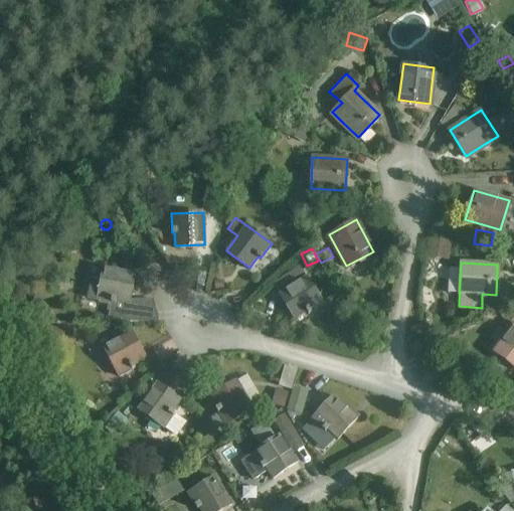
[(91,279),(87,296),(97,298),(115,302),(116,299),(129,302),(135,274),(103,267),(101,281),(91,279)]
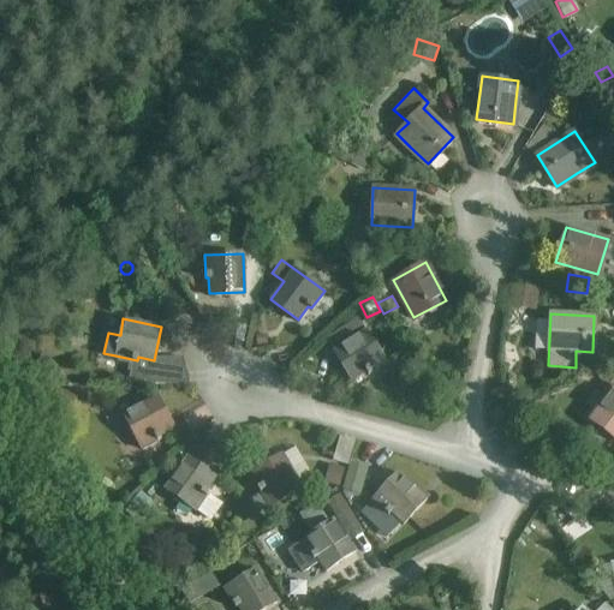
[(368,372),(386,362),(365,329),(333,350),(352,378),(365,370),(368,372)]
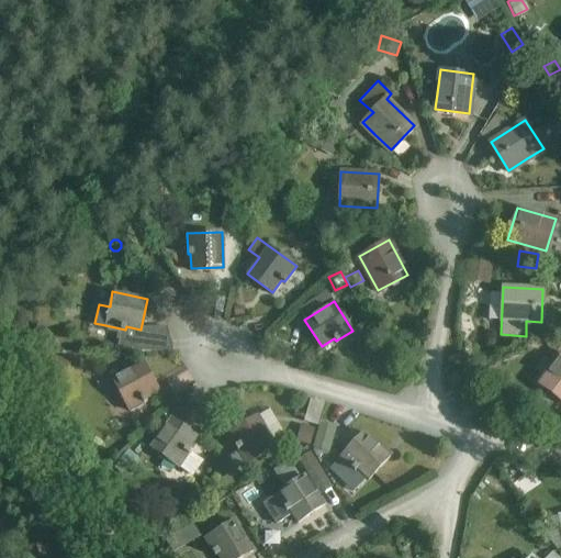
[(235,315),(246,313),(245,303),(234,304),(235,315)]
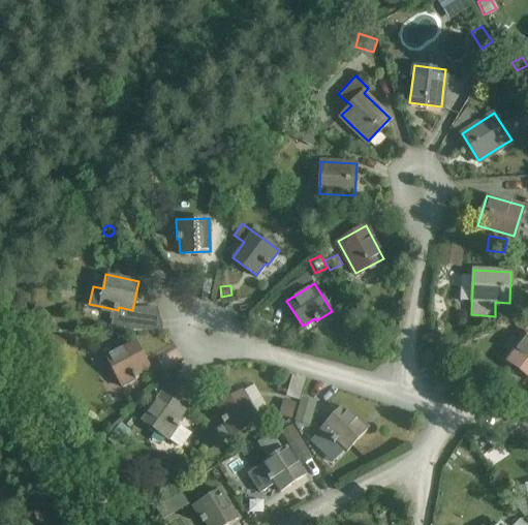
[(527,332),(508,360),(527,373),(527,332)]
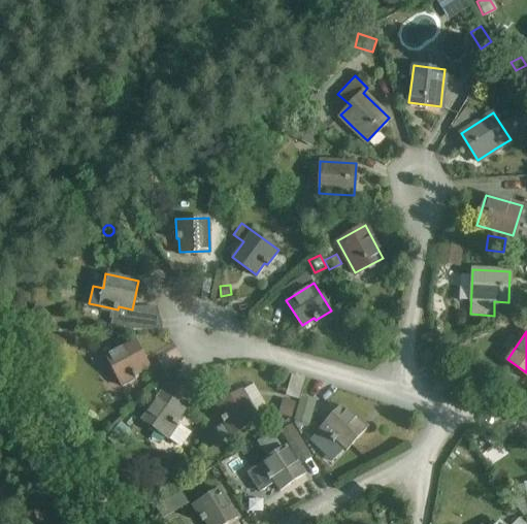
[(149,366),(135,339),(106,355),(122,384),(138,374),(137,372),(149,366)]
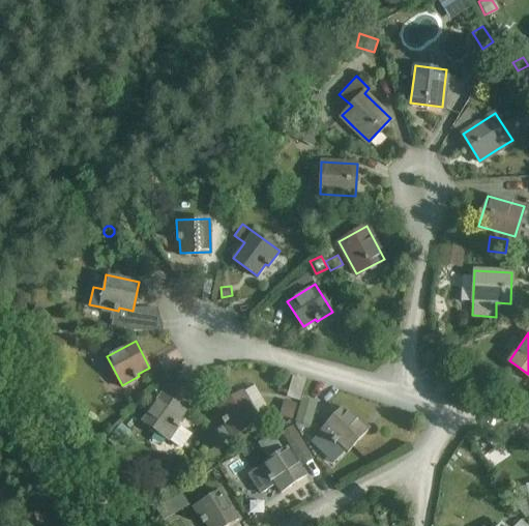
[(457,367),(451,353),(442,357),(447,371),(457,367)]
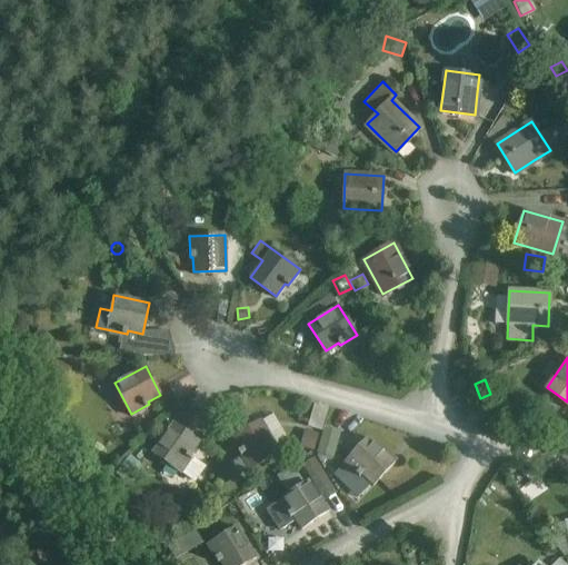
[(311,400),(305,424),(320,428),(326,404),(311,400)]
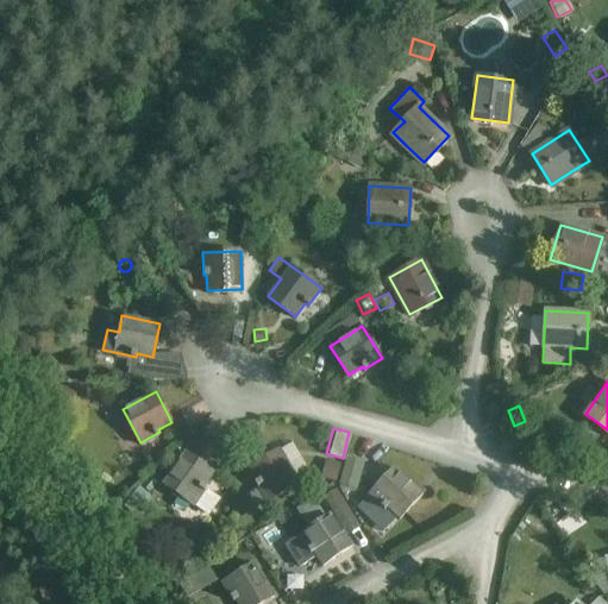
[(256,482),(258,485),(248,491),(256,505),(265,499),(267,501),(299,480),(280,448),(250,466),(258,480),(256,482)]
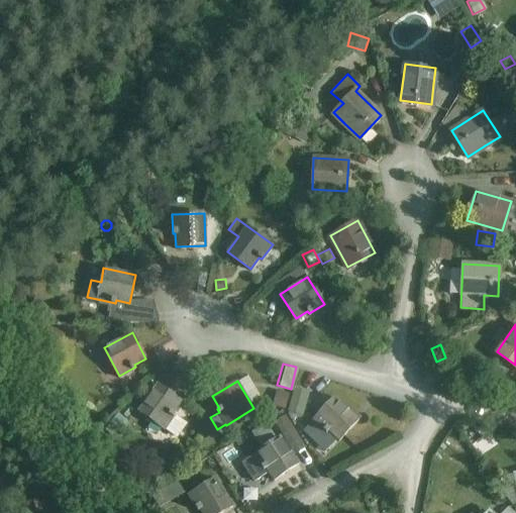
[(158,383),(138,409),(165,428),(173,434),(178,433),(184,424),(183,419),(175,413),(173,411),(181,400),(158,383)]
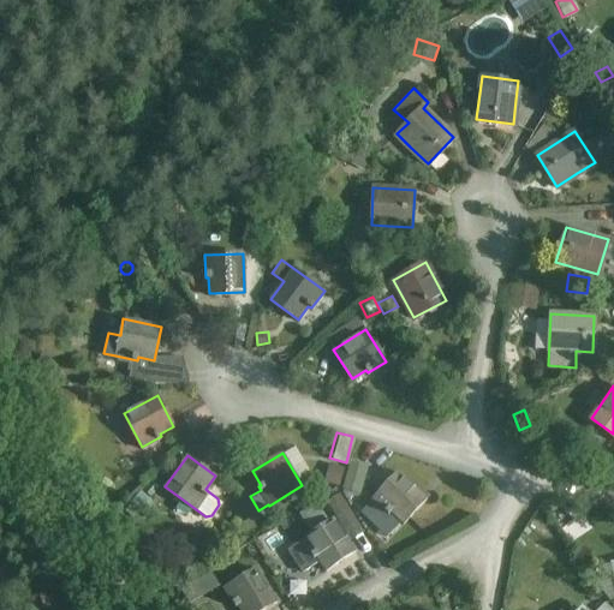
[(332,460),(325,477),(340,483),(346,466),(332,460)]
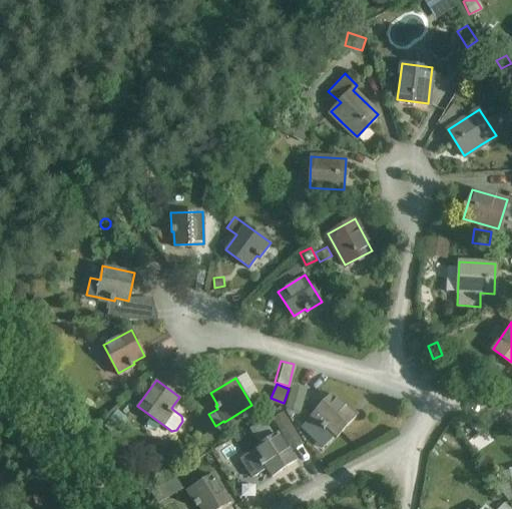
[(336,436),(356,415),(333,393),(311,416),(324,428),(326,426),(336,436)]
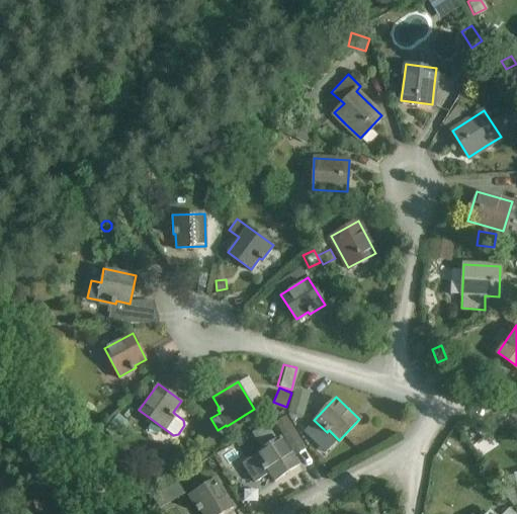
[(113,434),(118,427),(123,432),(132,423),(117,412),(110,421),(111,421),(105,428),(113,434)]
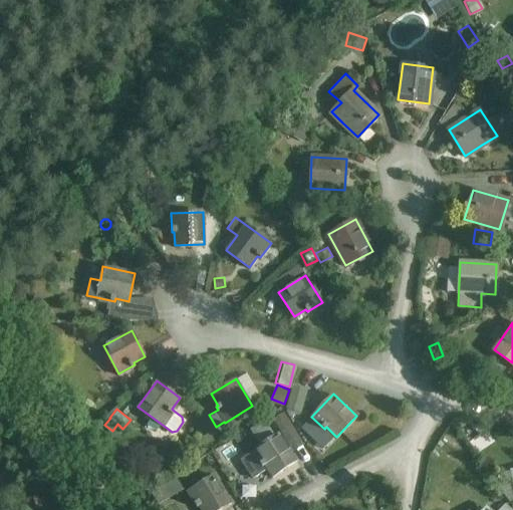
[(284,410),(272,417),(278,427),(290,420),(284,410)]
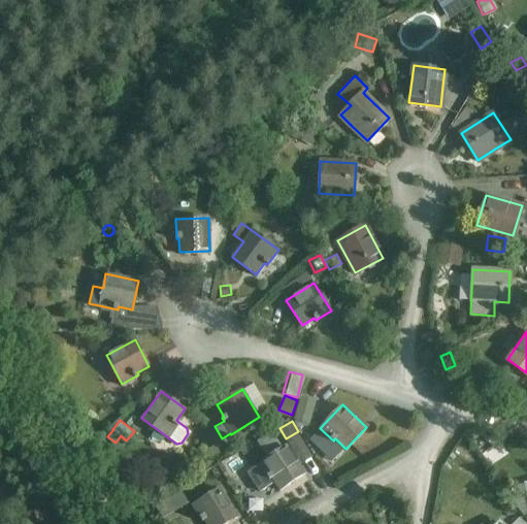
[(490,430),(485,436),(493,443),(497,436),(490,430)]
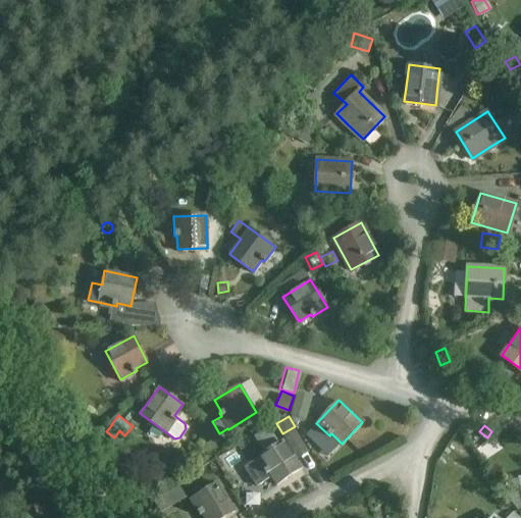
[(256,458),(244,466),(257,485),(271,476),(276,483),(301,467),(282,439),(256,458)]
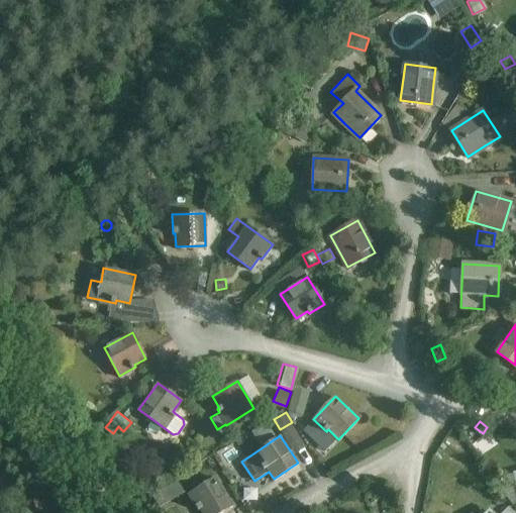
[(510,502),(515,500),(515,468),(506,472),(511,489),(506,491),(510,502)]
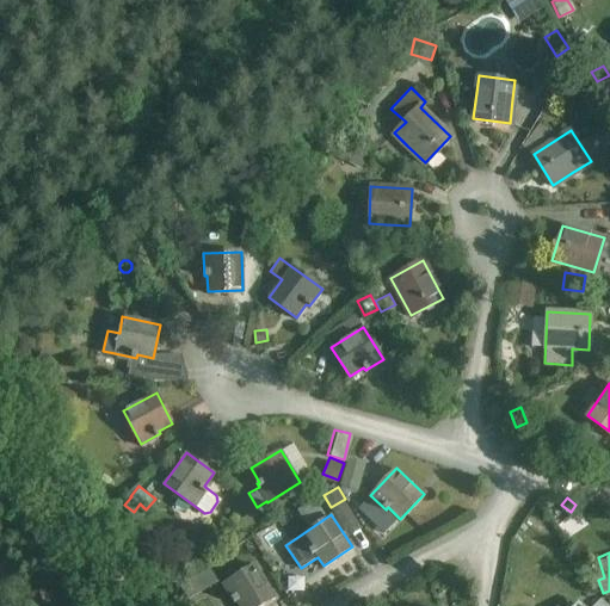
[(236,600),(240,605),(257,605),(275,595),(256,563),(223,582),(234,601),(236,600)]
